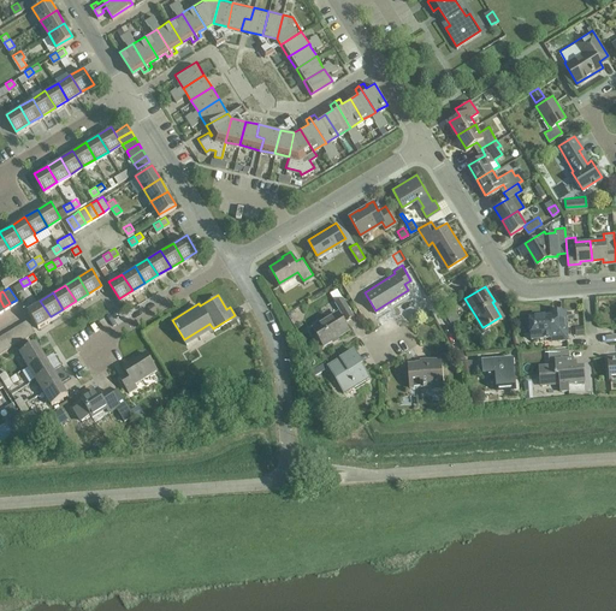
[(345,318),(351,313),(342,296),(335,300),(345,318)]
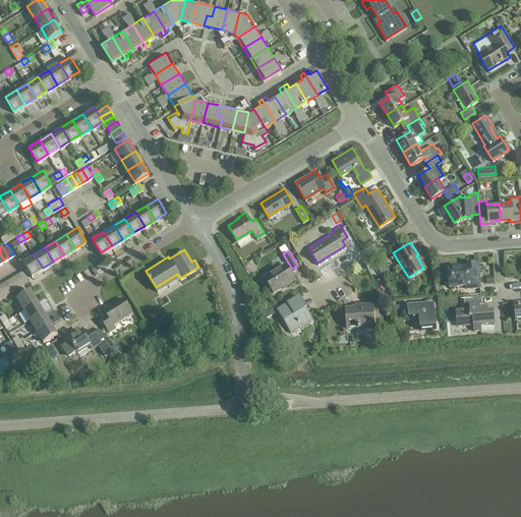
[(43,268),(34,254),(22,261),(32,275),(43,268)]
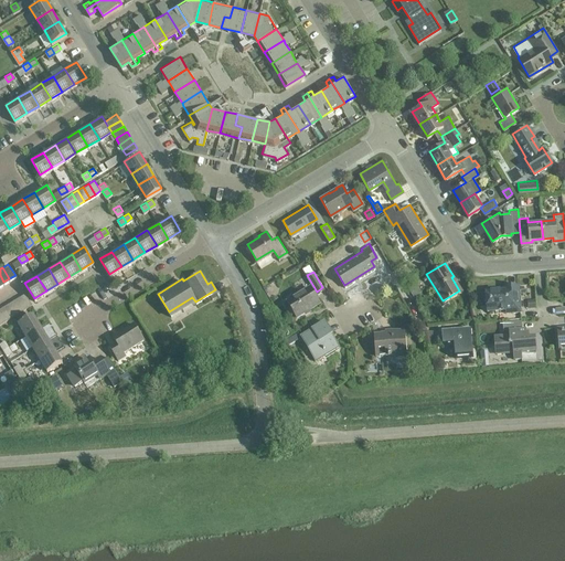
[(416,282),(408,287),(413,295),(420,290),(416,282)]
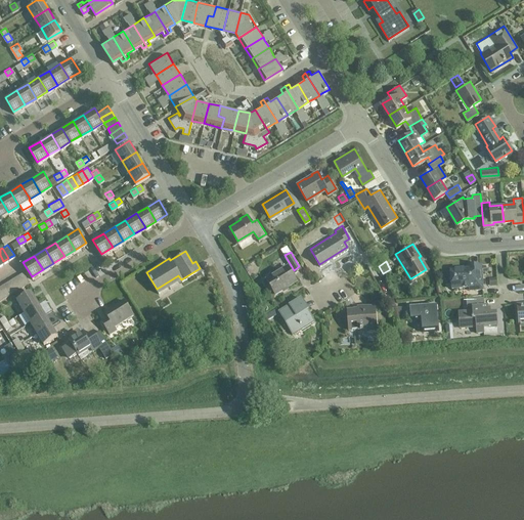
[(474,288),(482,287),(480,263),(472,263),(472,266),(449,268),(451,287),(474,285),(474,288)]
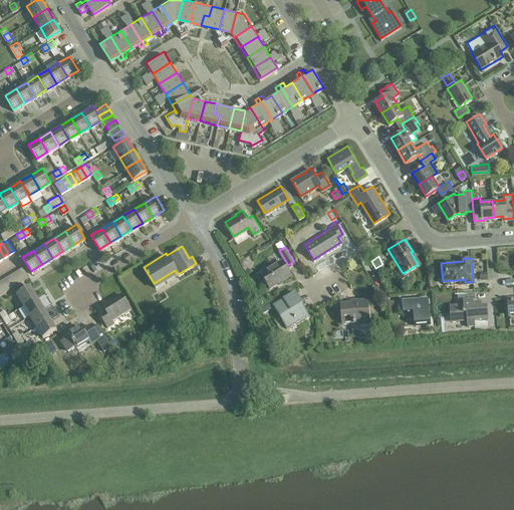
[(269,286),(290,273),(281,259),(260,271),(269,286)]
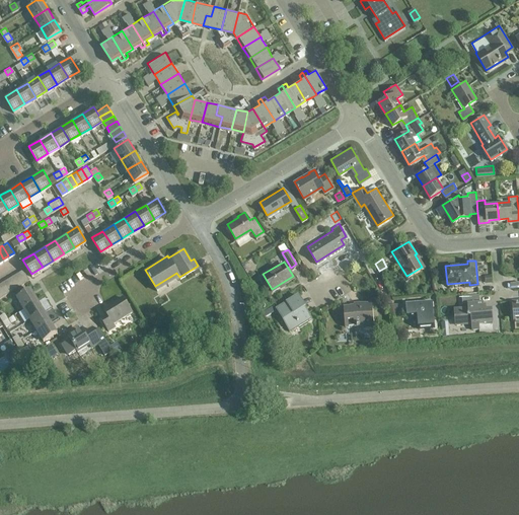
[(17,271),(23,281),(28,278),(22,267),(17,271)]
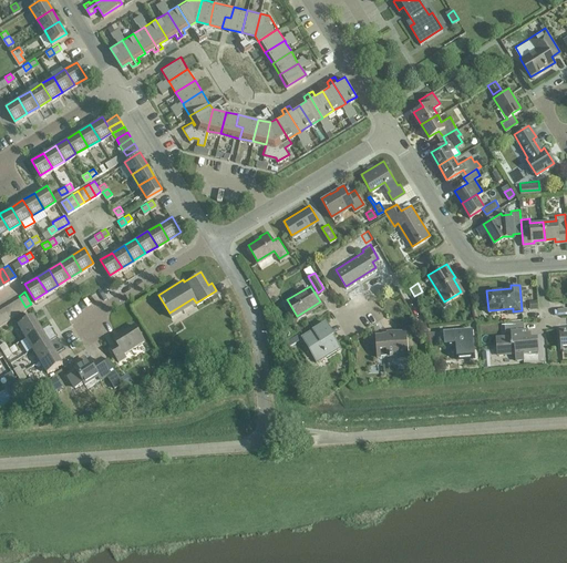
[(26,307),(19,296),(13,299),(20,310),(26,307)]
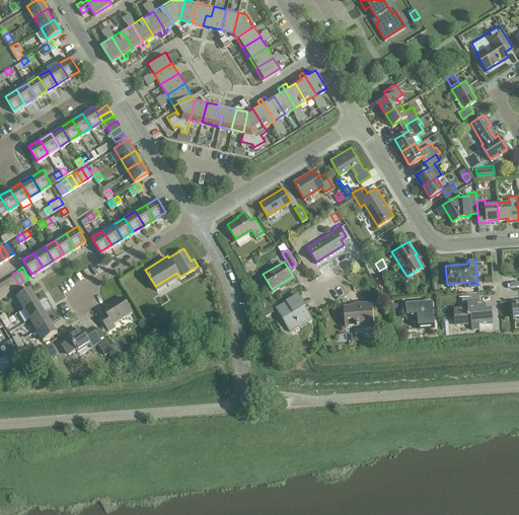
[(12,274),(7,277),(13,287),(18,284),(12,274)]
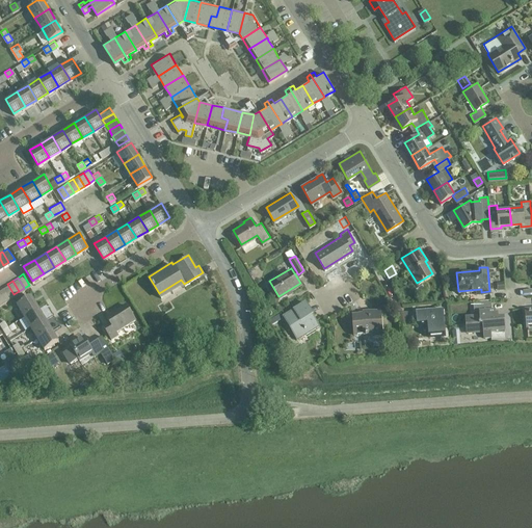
[(421,282),(414,286),(417,290),(423,286),(421,282)]
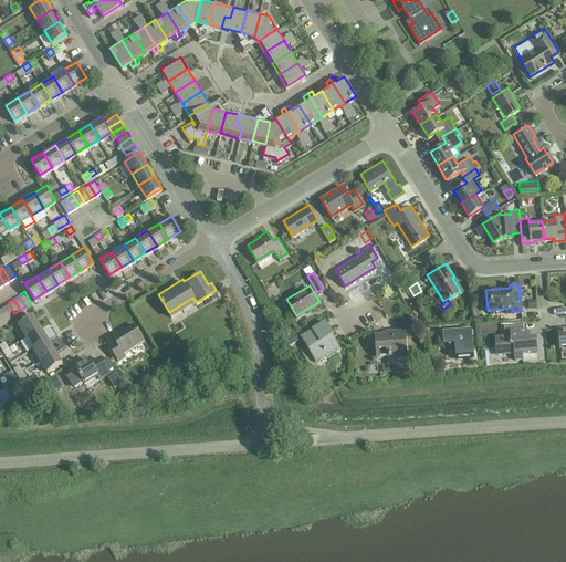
[(8,302),(1,305),(9,316),(14,313),(8,302)]
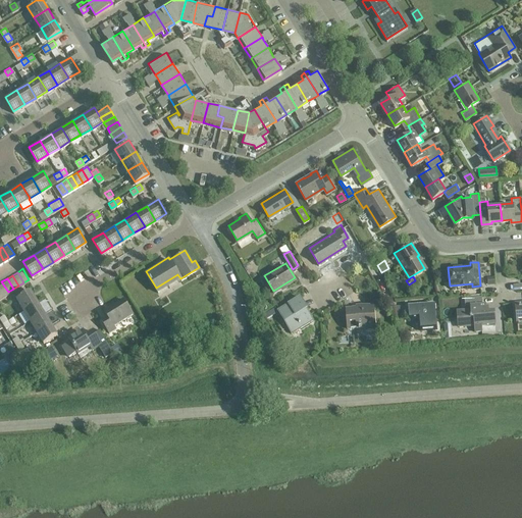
[(22,308),(37,300),(30,288),(15,297),(22,308)]
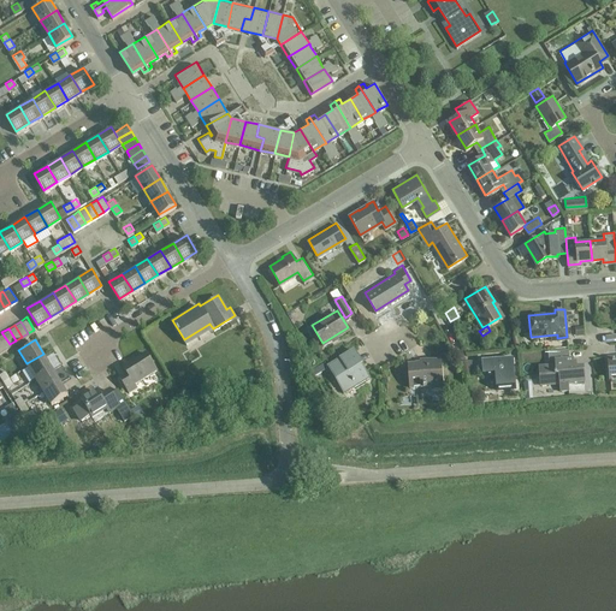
[(343,390),(368,374),(361,362),(353,348),(327,363),(343,390)]
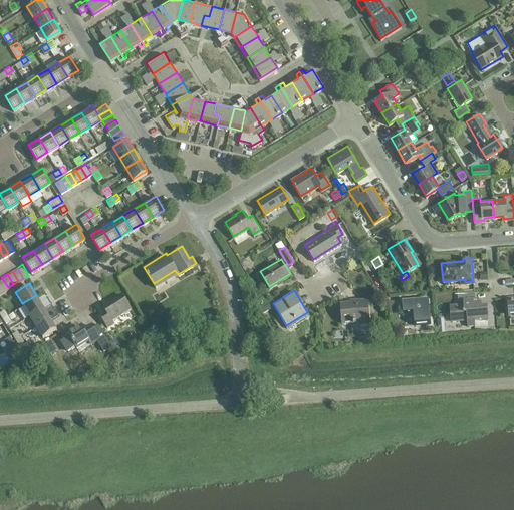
[(454,304),(450,304),(451,319),(456,318),(467,317),(467,318),(467,323),(474,322),(473,318),(481,317),(482,318),(488,317),(487,304),(480,304),(479,301),(474,302),(473,290),(456,291),(457,299),(462,298),(462,303),(454,304)]
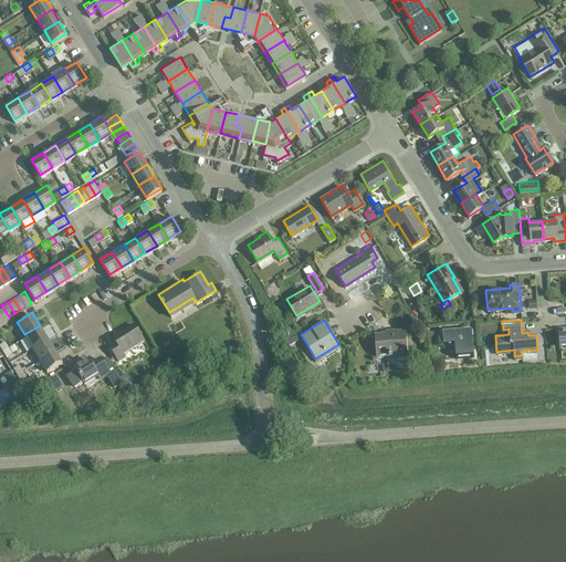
[(123,351),(143,339),(133,323),(113,335),(116,341),(108,344),(117,360),(125,355),(123,351)]
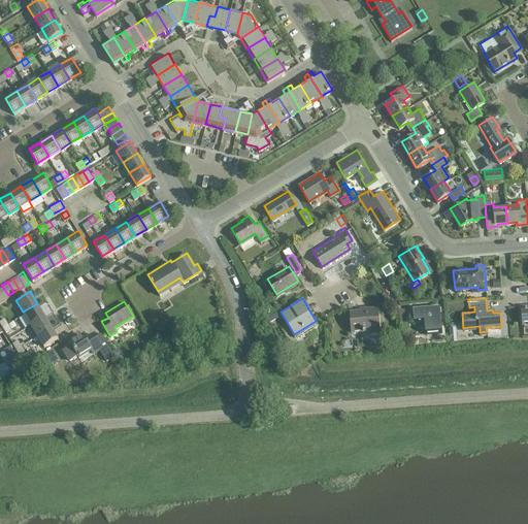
[(23,312),(18,315),(25,326),(30,323),(44,314),(37,303),(23,312)]
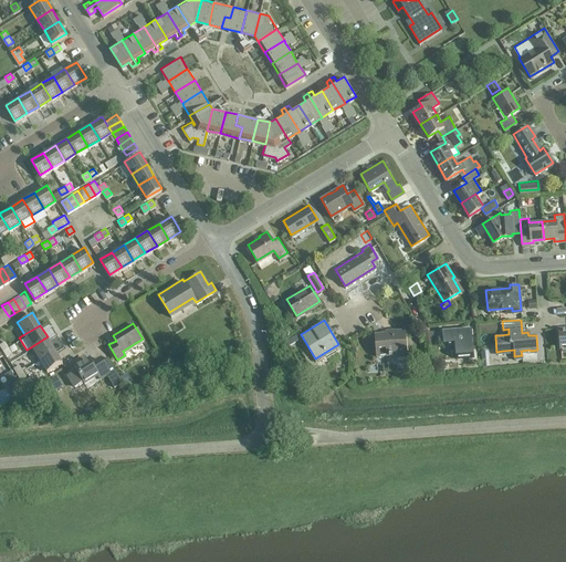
[(443,342),(451,342),(453,342),(454,355),(473,354),(471,328),(442,330),(443,342)]
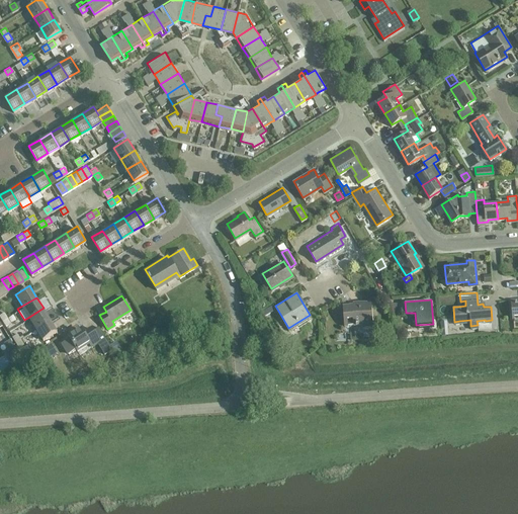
[(370,321),(371,321),(369,301),(360,301),(361,303),(343,304),(344,324),(362,323),(362,326),(370,326),(370,321)]
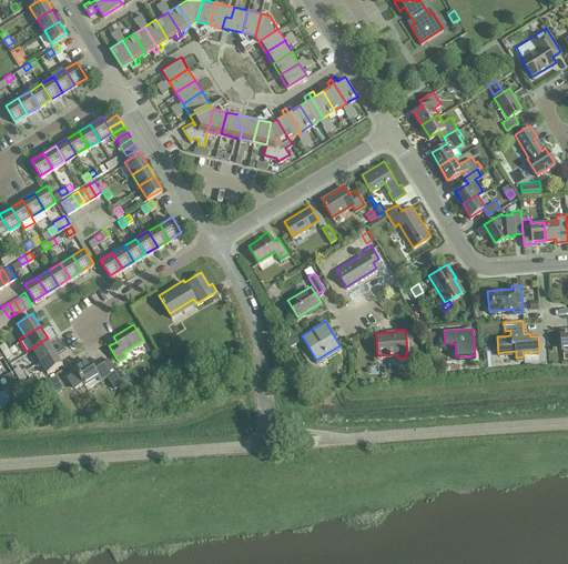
[(434,332),(425,333),(426,343),(435,343),(434,332)]
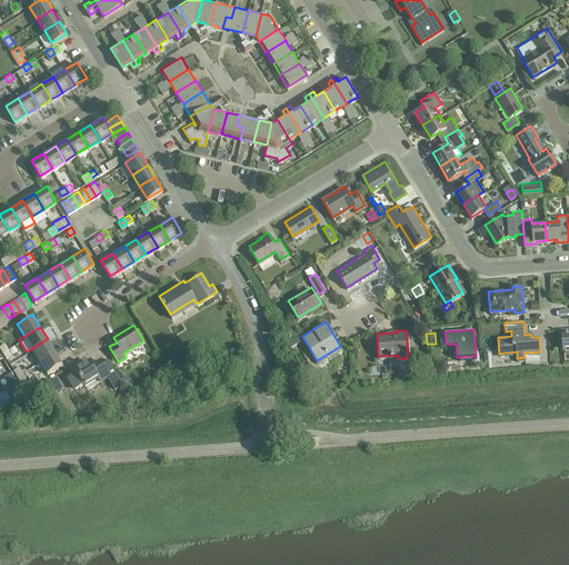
[(48,338),(32,348),(39,359),(55,350),(48,338)]
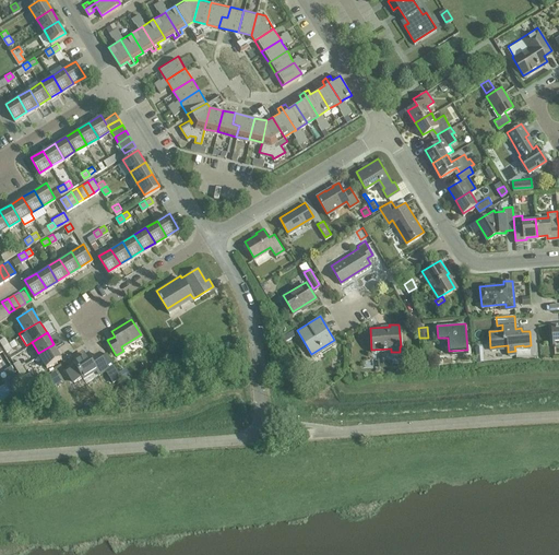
[(11,346),(8,341),(2,344),(6,350),(11,346)]
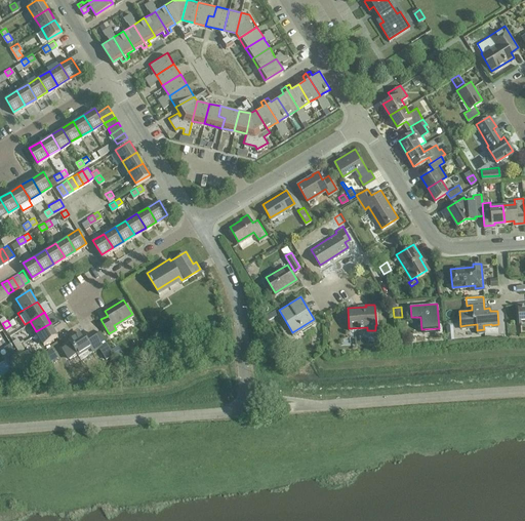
[(50,323),(36,331),(43,343),(57,334),(50,323)]
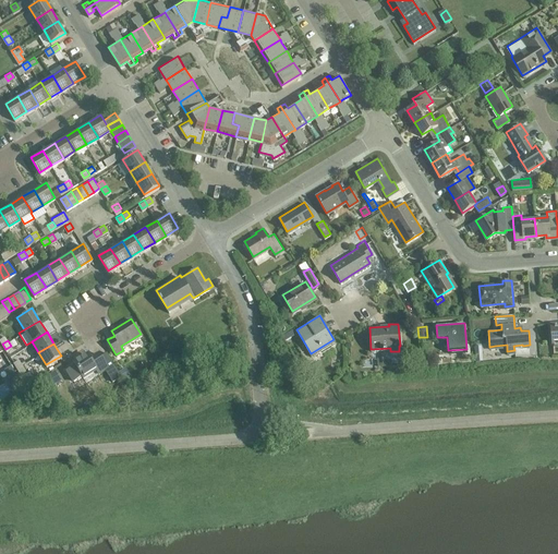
[(75,362),(67,368),(73,380),(82,374),(83,375),(96,368),(98,371),(105,366),(112,380),(121,374),(118,369),(107,350),(99,353),(99,352),(91,358),(87,352),(74,361),(75,362)]
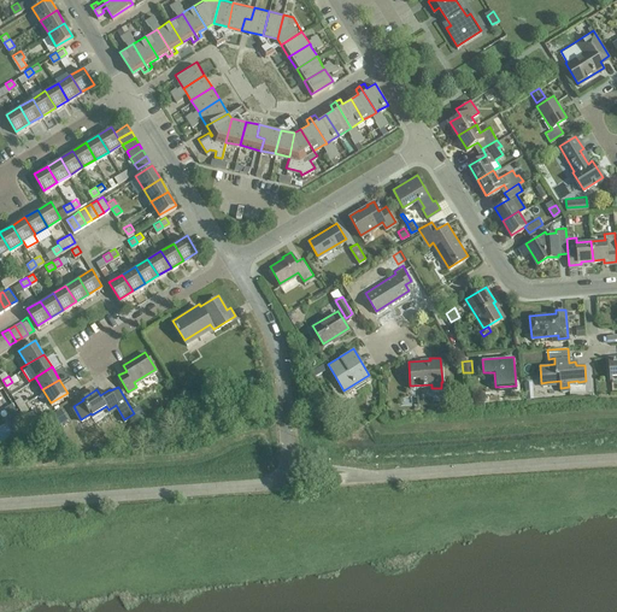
[(18,405),(24,401),(21,395),(15,398),(18,405)]
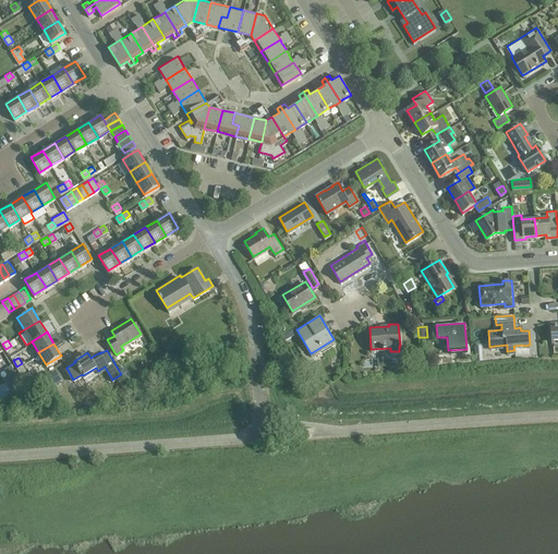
[(22,363),(16,366),(21,372),(25,369),(22,363)]
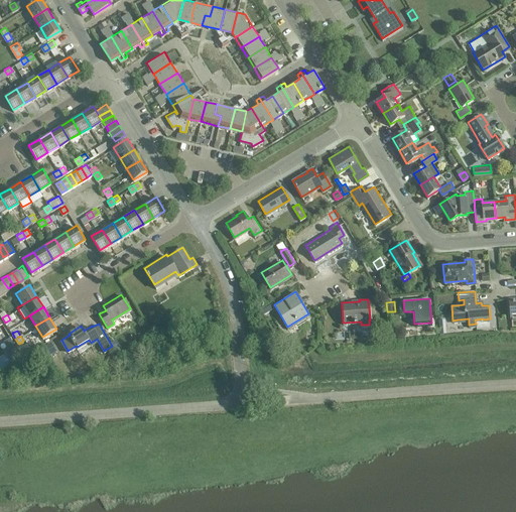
[(115,337),(109,341),(112,346),(114,348),(119,345),(115,337)]
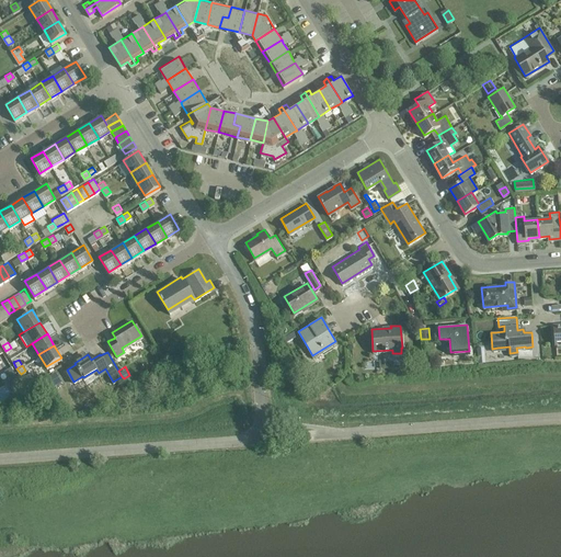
[(55,368),(47,373),(55,384),(61,379),(55,368)]
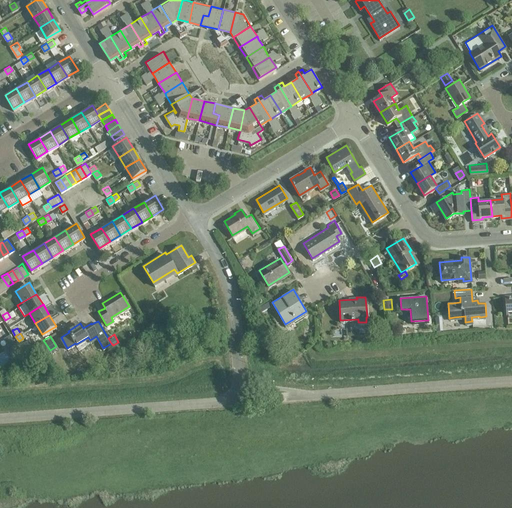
[(29,337),(18,344),(23,351),(33,345),(29,337)]
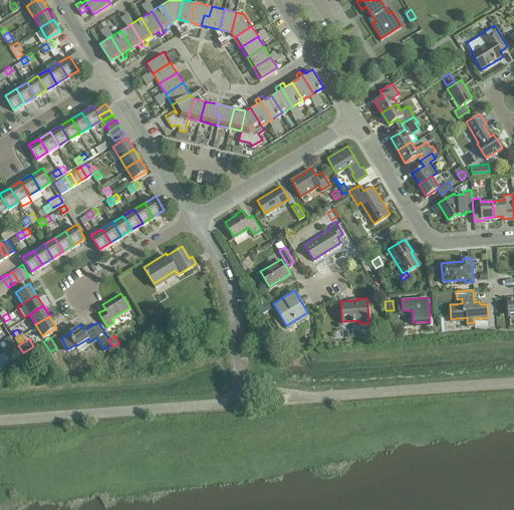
[(14,343),(11,345),(13,349),(11,351),(15,356),(20,353),(14,343)]
